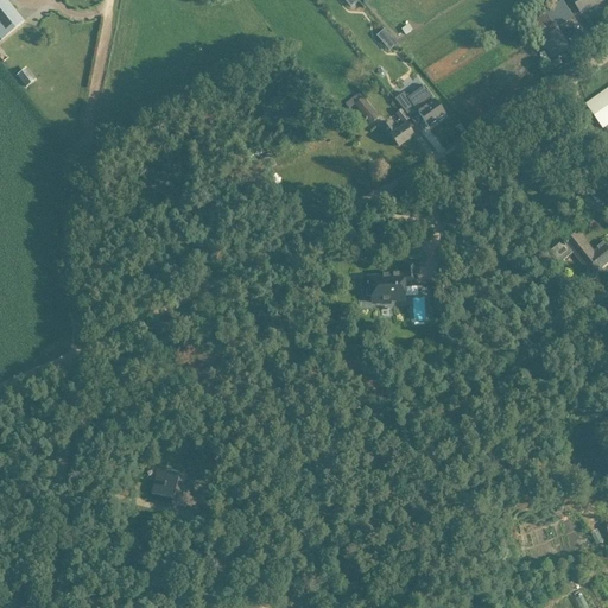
[(24,23),(5,0),(0,0),(0,39),(1,40),(24,23)]
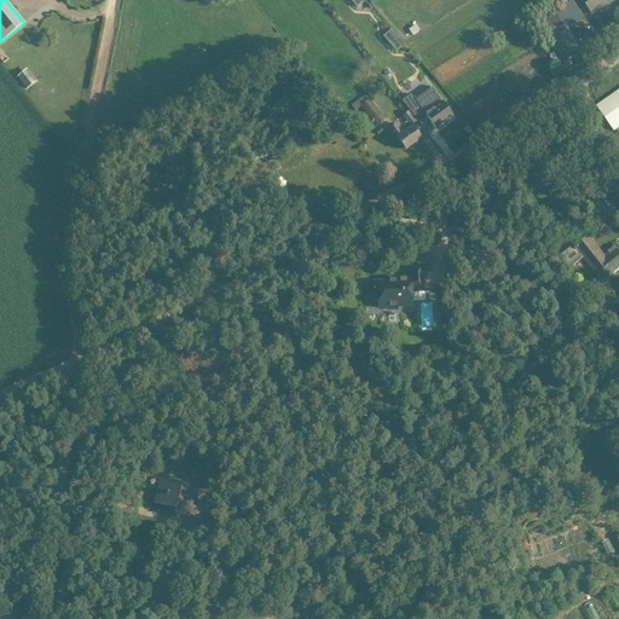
[(583,0),(585,3),(591,13),(612,0),(583,0)]
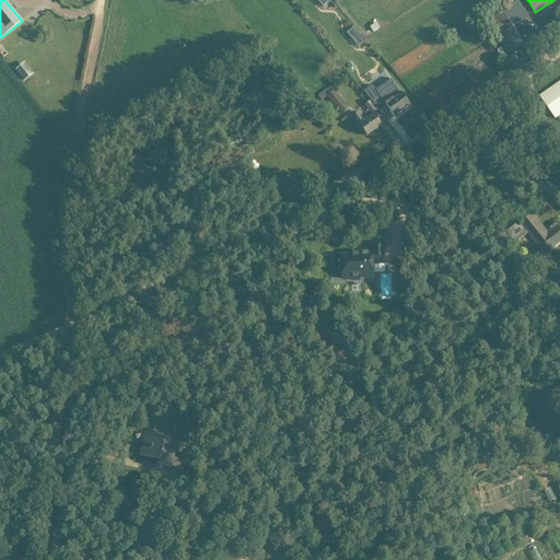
[(527,16),(518,2),(489,20),(509,54),(525,44),(514,25),(527,16)]
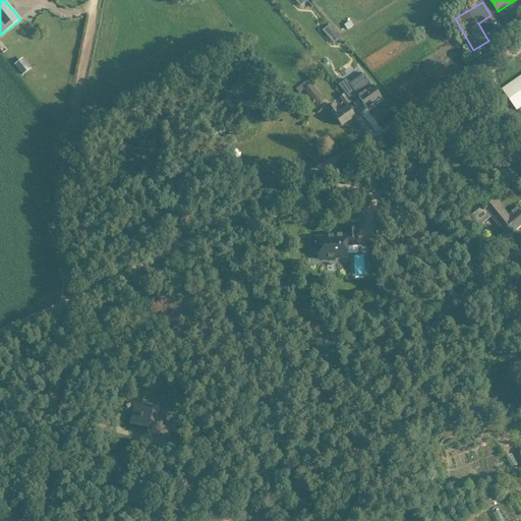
[(451,25),(447,29),(453,38),(457,36),(451,25)]
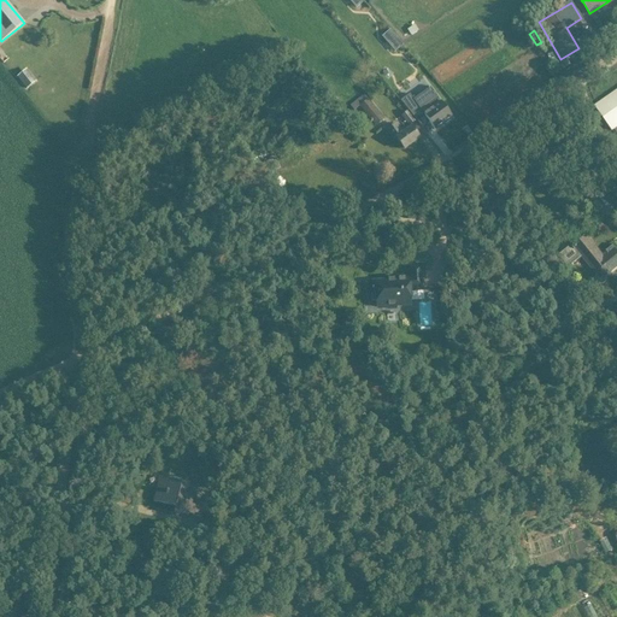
[(24,71),(17,77),(27,88),(34,83),(24,71)]
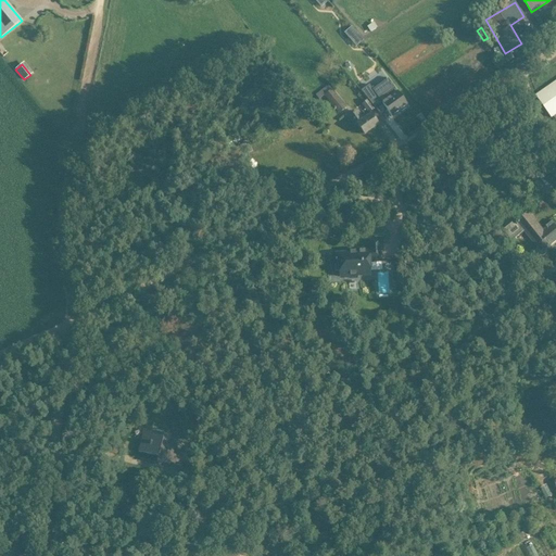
[(354,68),(348,74),(358,85),(364,80),(354,68)]
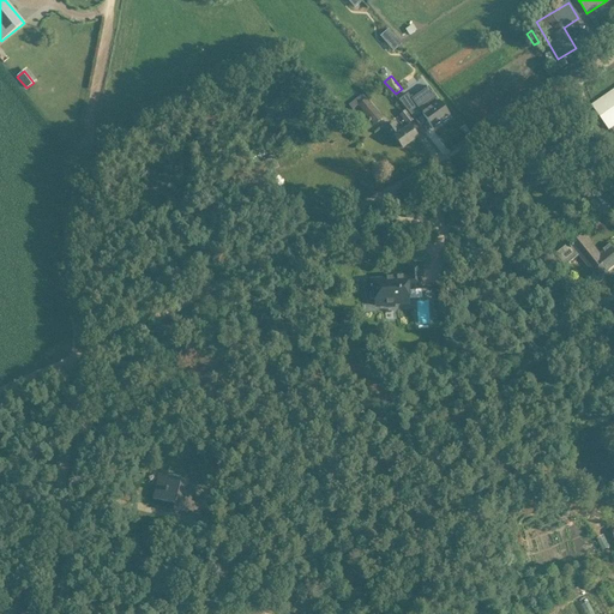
[(408,94),(398,100),(410,114),(417,108),(426,119),(432,128),(439,124),(441,122),(443,124),(450,118),(444,108),(435,96),(428,86),(411,98),(408,94)]
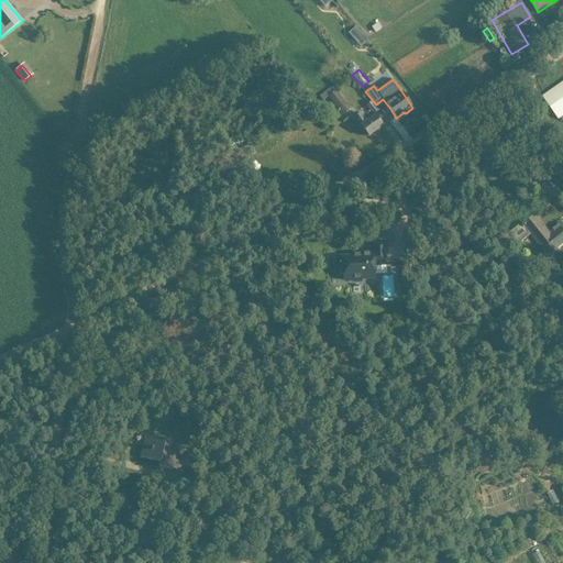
[(559,120),(562,117),(562,83),(543,97),(559,120)]
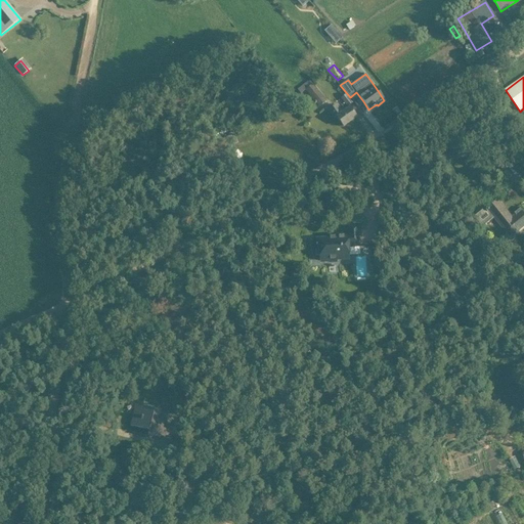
[(299,89),(298,91),(301,94),(305,90),(305,91),(319,107),(326,101),(312,85),(309,81),(299,89)]
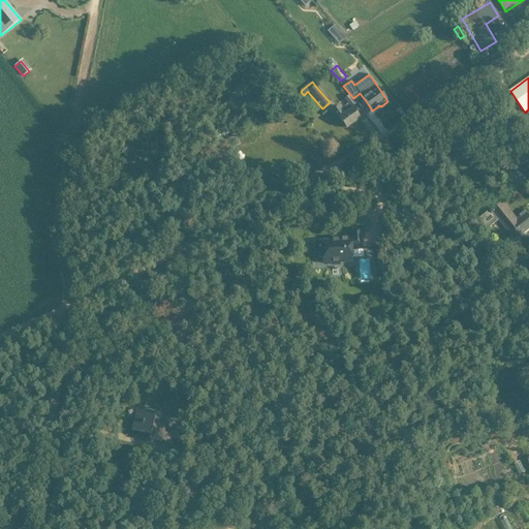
[(350,107),(355,103),(349,96),(344,100),(350,107)]
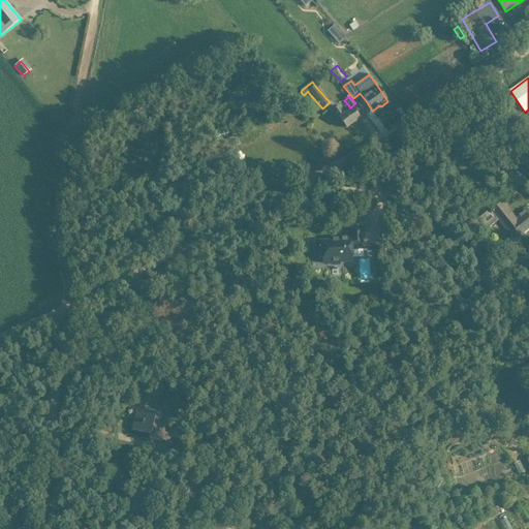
[(340,119),(341,120),(346,128),(360,119),(352,109),(345,114),(339,105),(332,111),(338,120),(340,119)]
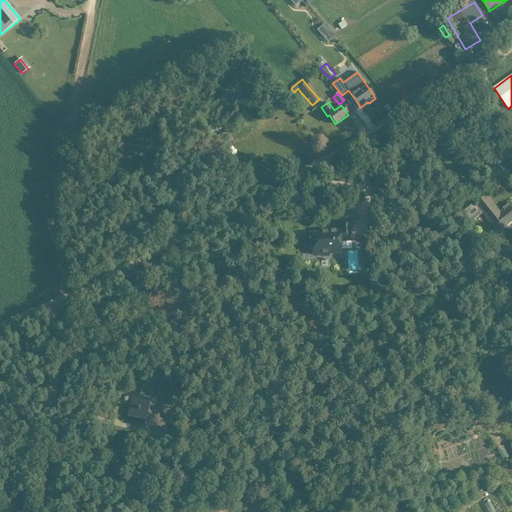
[(511,150),(511,149),(502,157),(511,168),(511,150)]
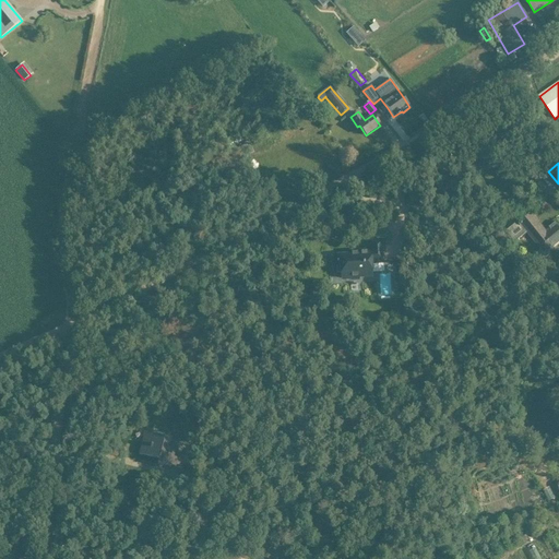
[(531,215),(521,224),(519,221),(506,232),(511,238),(524,227),(540,248),(539,251),(538,253),(539,256),(542,257),(543,258),(546,259),(548,258),(549,256),(550,252),(549,250),(558,242),(558,227),(556,224),(546,233),(531,215)]
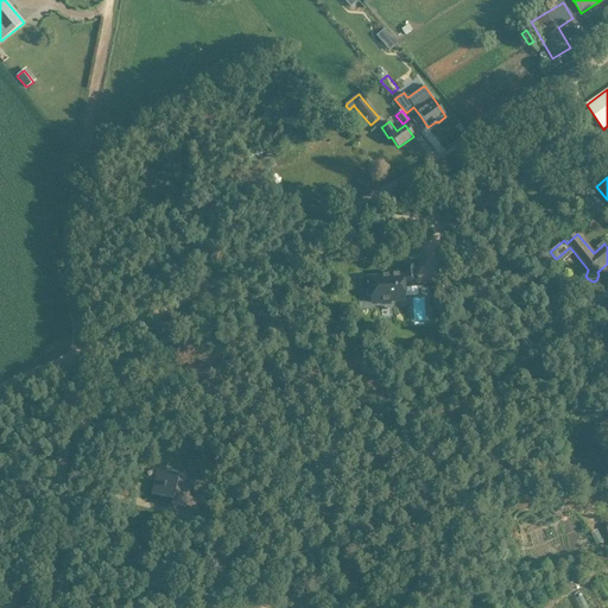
[(369,297),(371,302),(405,299),(404,285),(418,284),(417,263),(401,264),(401,273),(388,273),(388,277),(365,279),(365,297),(369,297)]
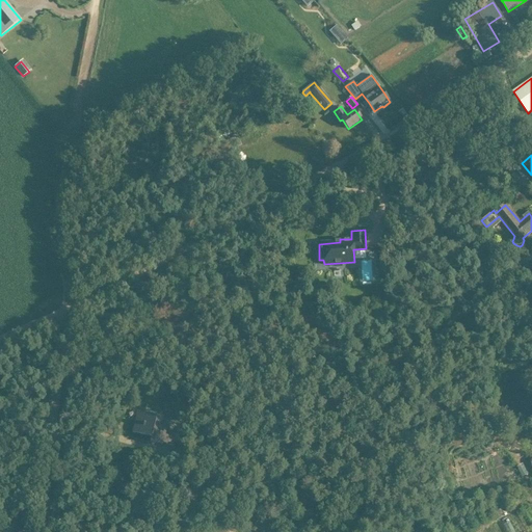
[(521,259),(513,265),(523,277),(531,271),(521,259)]
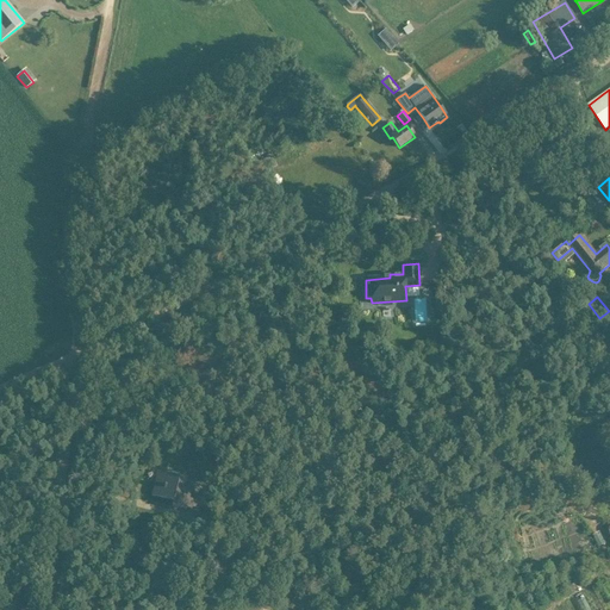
[(157,472),(151,496),(173,502),(172,506),(182,509),(188,510),(198,512),(201,502),(197,500),(197,499),(190,498),(190,495),(198,497),(199,487),(179,483),(179,478),(169,475),(157,472)]
